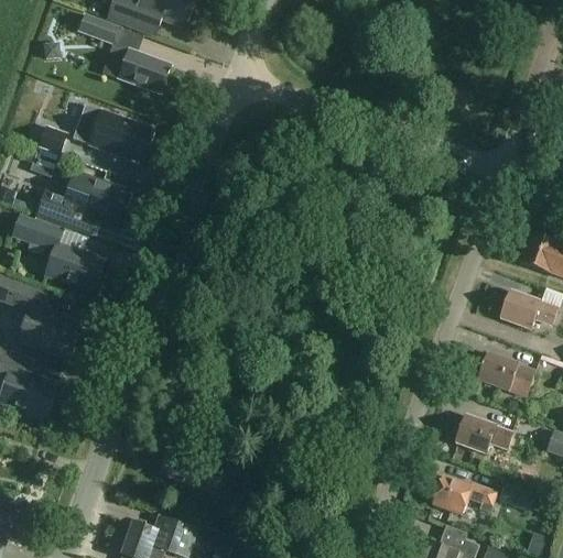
[(115,0),(109,18),(157,35),(162,19),(183,25),(188,10),(192,11),(193,7),(192,7),(194,0),(115,0)]
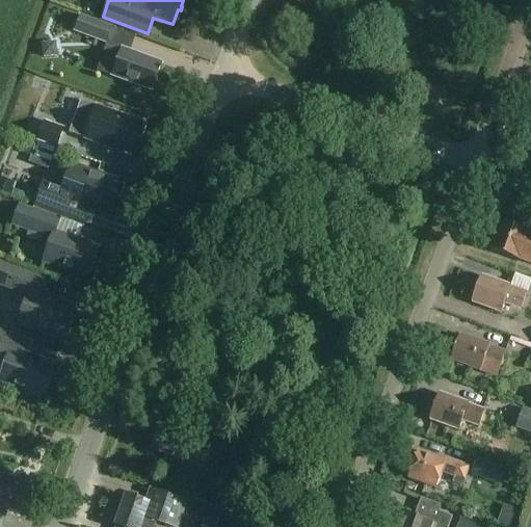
[(80,11),(74,28),(108,41),(114,24),(80,11)]
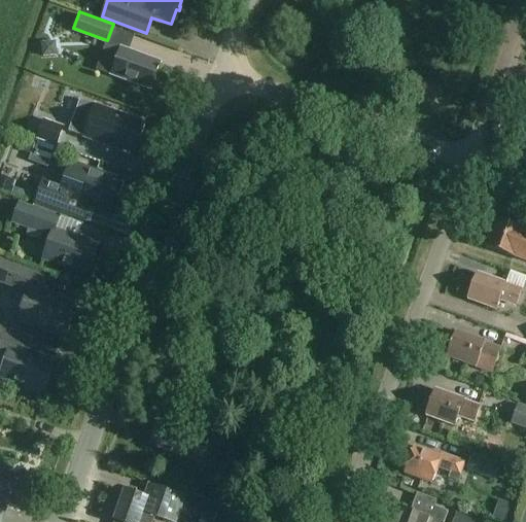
[(150,87),(160,59),(121,44),(111,72),(150,87)]
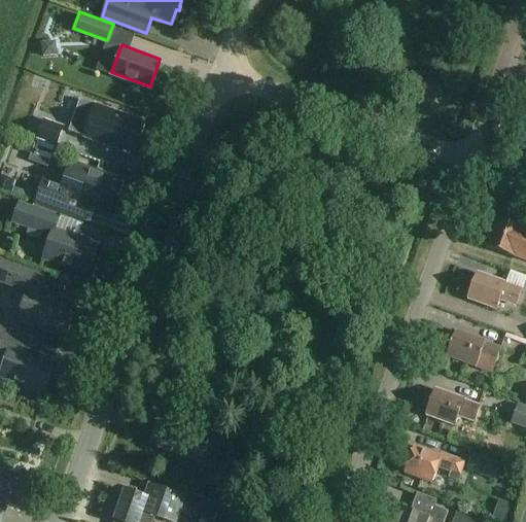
[(130,150),(141,118),(96,102),(84,135),(130,150)]
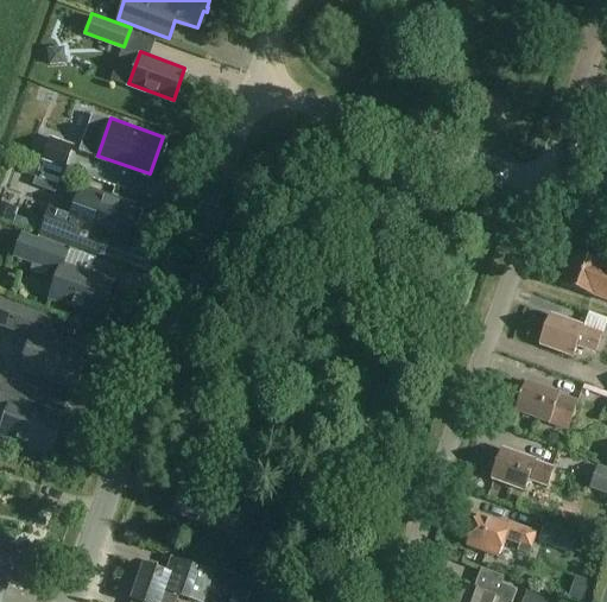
[(35,132),(27,152),(70,168),(78,146),(35,132)]
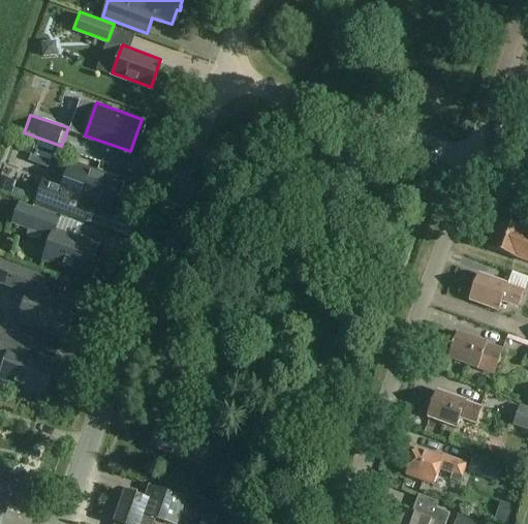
[(54,157),(58,145),(32,136),(27,150),(32,152),(29,159),(41,163),(44,154),(54,157)]
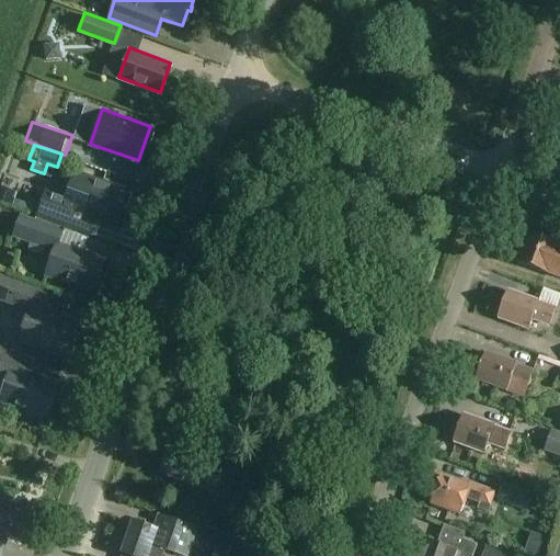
[(35,213),(66,224),(91,234),(96,218),(114,225),(127,188),(118,184),(122,177),(96,168),(93,176),(76,170),(67,194),(44,185),(35,213)]
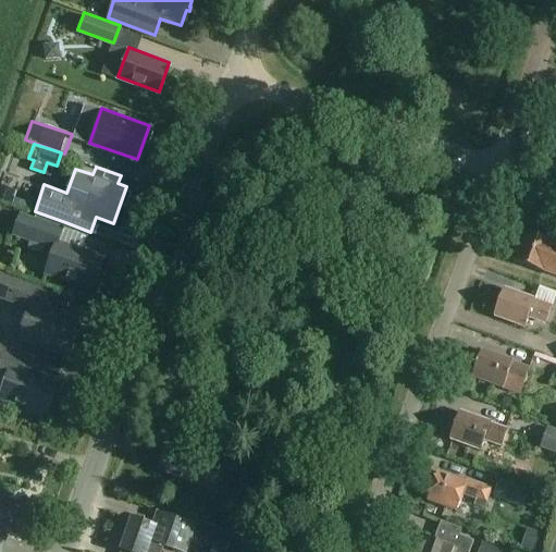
[(0,200),(11,205),(16,188),(0,182),(0,200)]
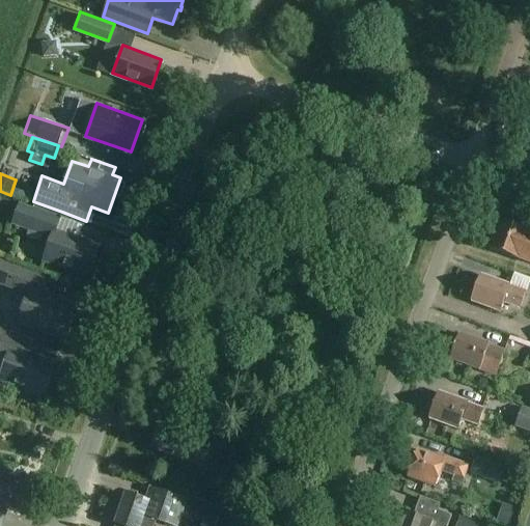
[(62,212),(33,201),(31,204),(18,200),(10,222),(50,237),(42,258),(87,275),(99,243),(56,228),(62,212)]
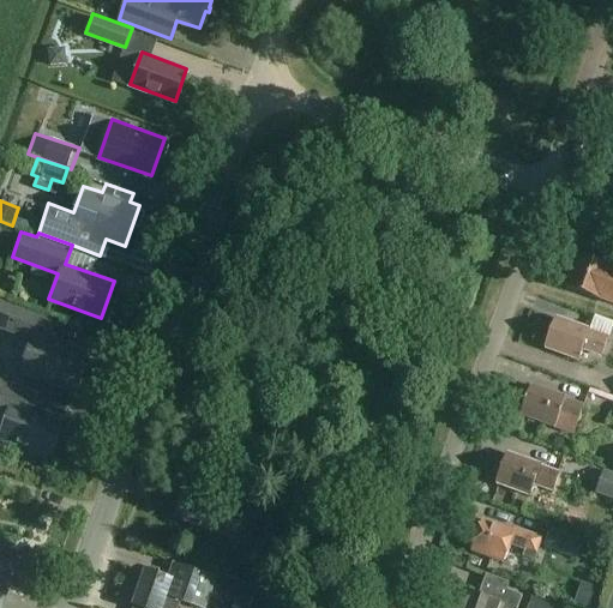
[(612,300),(612,265),(610,264),(577,252),(565,284),(598,296),(598,295),(612,300)]
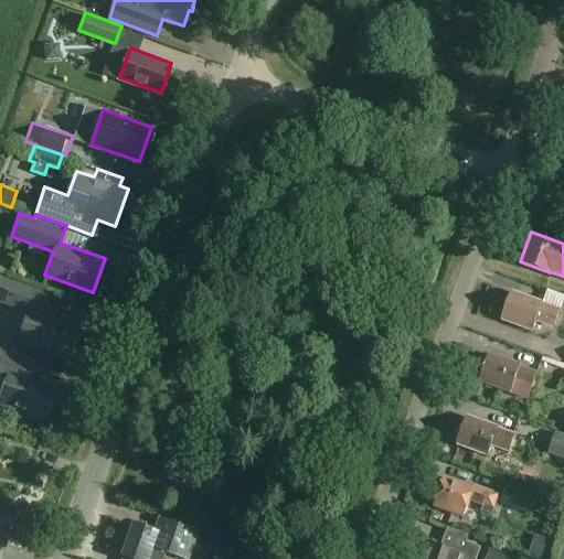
[(68,358),(82,323),(50,311),(51,310),(43,307),(49,292),(0,273),(0,298),(32,310),(21,341),(68,358)]
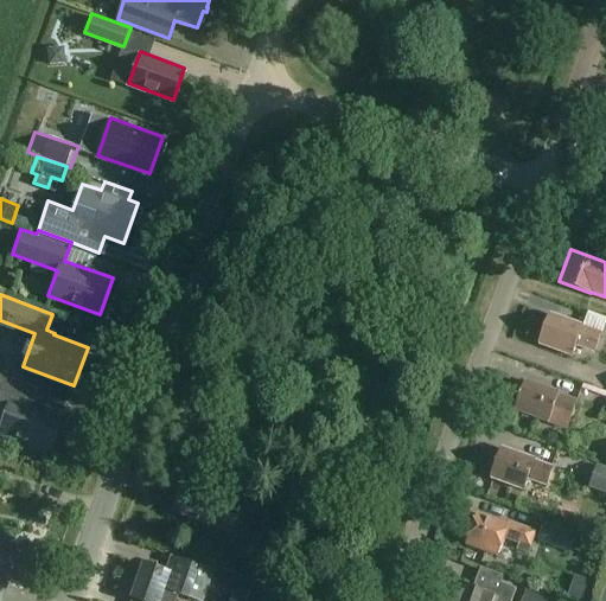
[(594,347),(600,331),(582,325),(582,324),(548,311),(537,340),(572,352),(576,341),(594,347)]
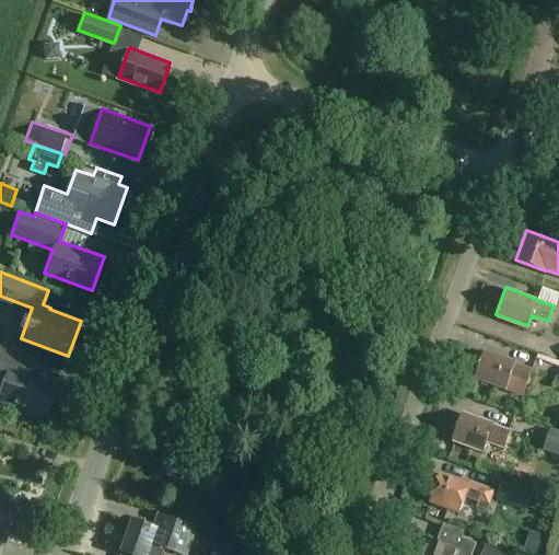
[(47,415),(59,382),(30,371),(35,357),(0,344),(0,396),(0,399),(47,415)]
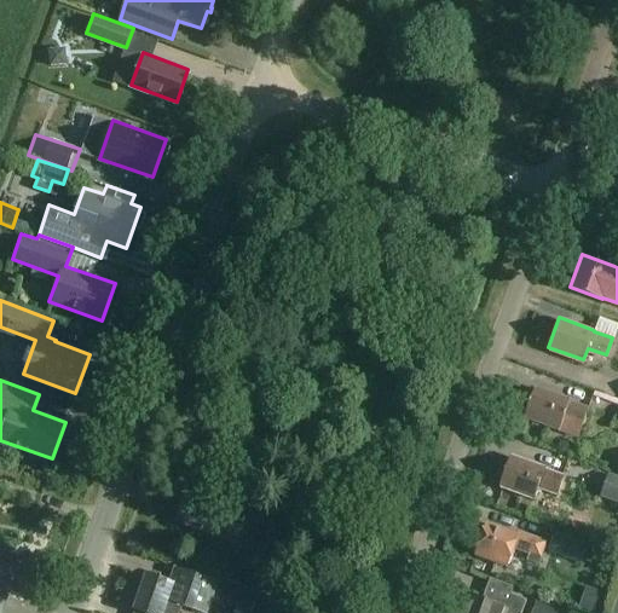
[(577,434),(582,422),(588,406),(569,399),(570,398),(535,386),(524,415),(577,434)]
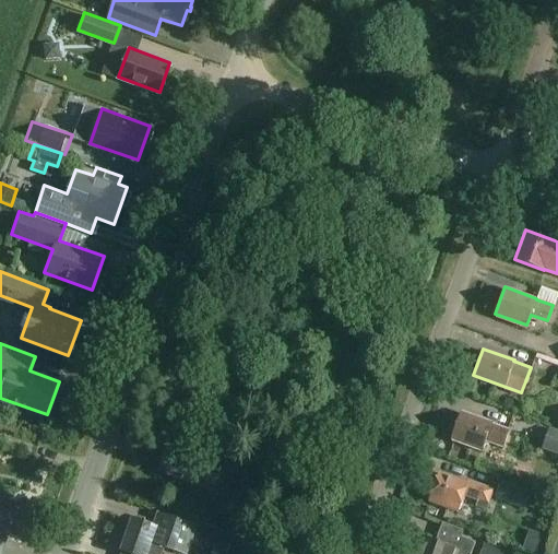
[(502,444),(508,428),(491,423),(491,422),(460,411),(450,437),(482,448),(486,438),(502,444)]
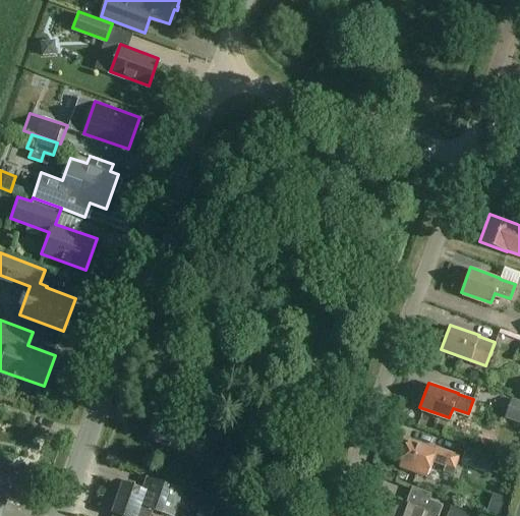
[(519,421),(519,399),(510,396),(504,416),(519,421)]
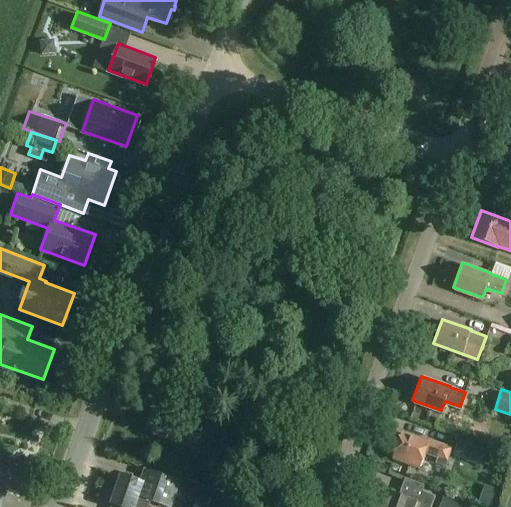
[(428,441),(401,432),(392,456),(420,465),(425,451),(436,455),(434,460),(445,464),(451,446),(429,438),(428,441)]
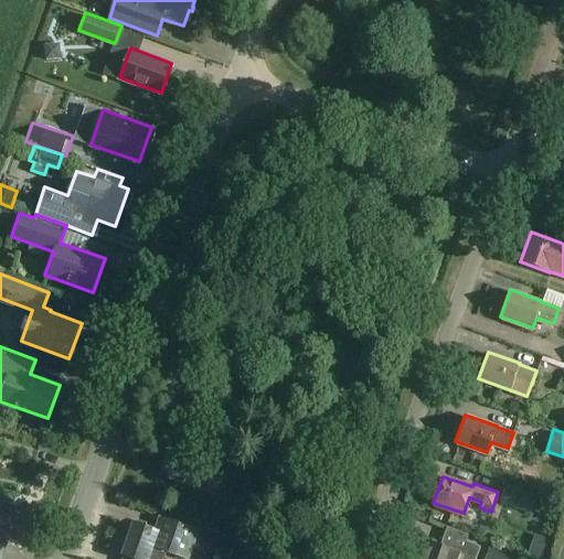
[(529,512),(536,493),(506,481),(499,501),(529,512)]
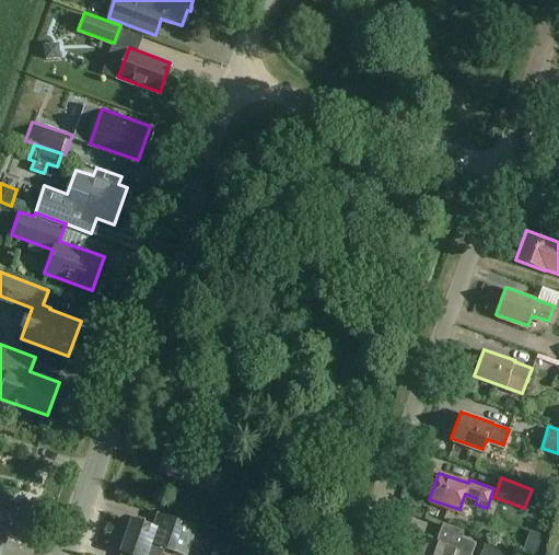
[(15,505),(0,498),(0,534),(3,535),(15,505)]
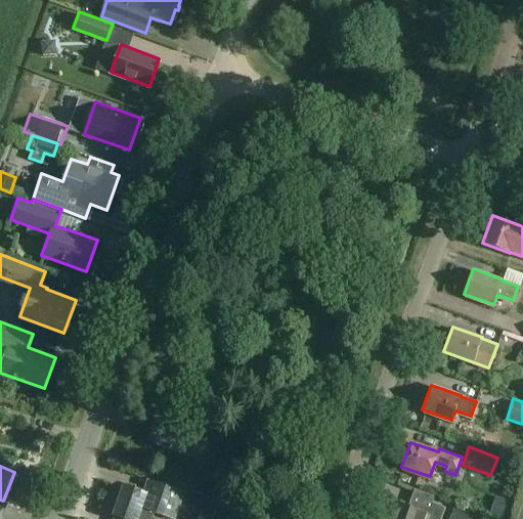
[(114,514),(127,518),(149,518),(154,510),(174,517),(182,492),(148,480),(144,491),(124,484),(114,514)]
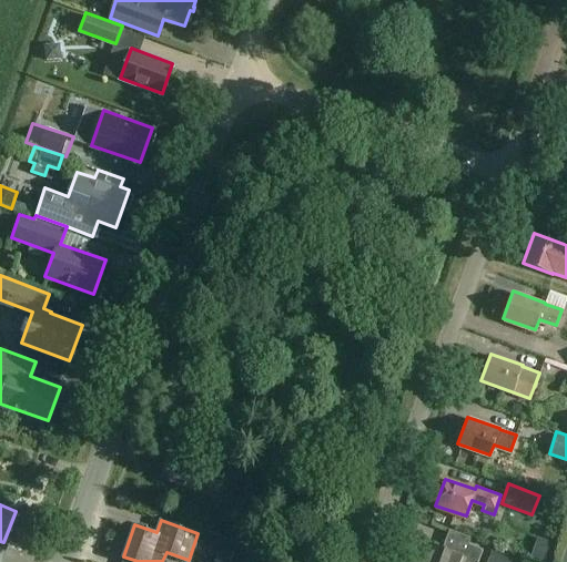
[(414,561),(476,561),(483,548),(468,542),(471,535),(449,528),(442,548),(423,540),(414,561)]
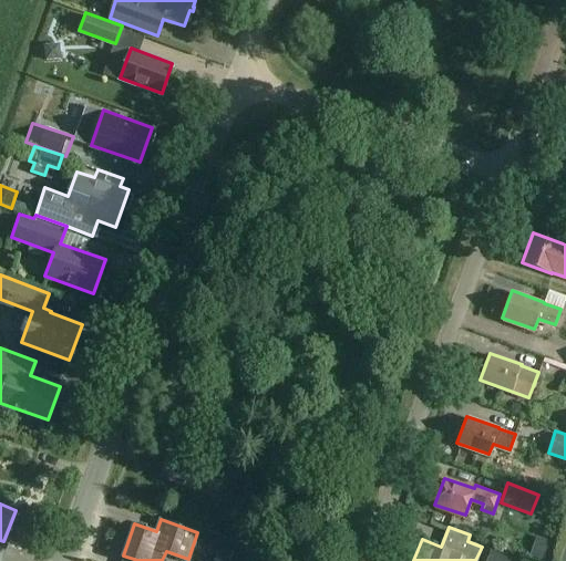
[(536,532),(530,552),(546,559),(554,539),(536,532)]
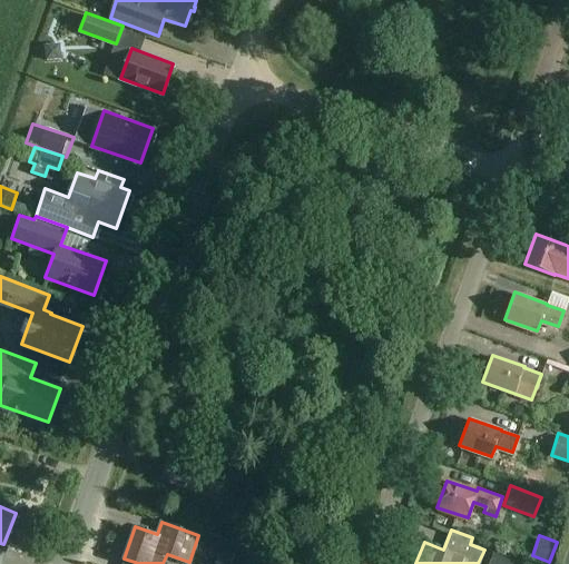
[(493,548),(487,563),(513,563),(517,557),(493,548)]
